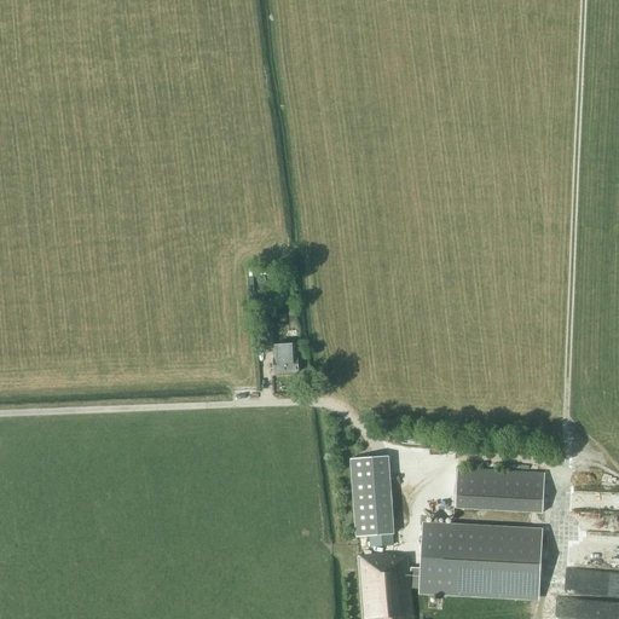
[(273,347),(272,323),(260,323),(260,348),(273,347)]
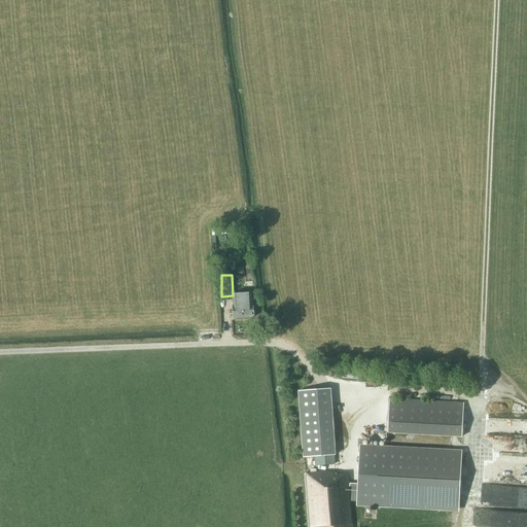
[(253,318),(253,305),(252,292),(233,293),(233,301),(234,319),(253,318)]
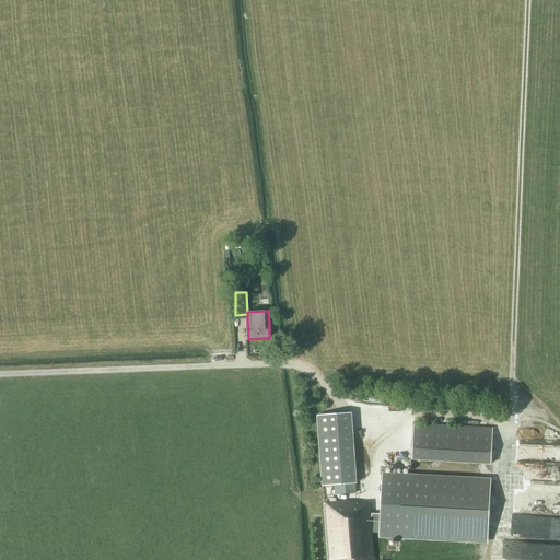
[(323,486),(356,483),(351,413),(317,416),(323,486)]
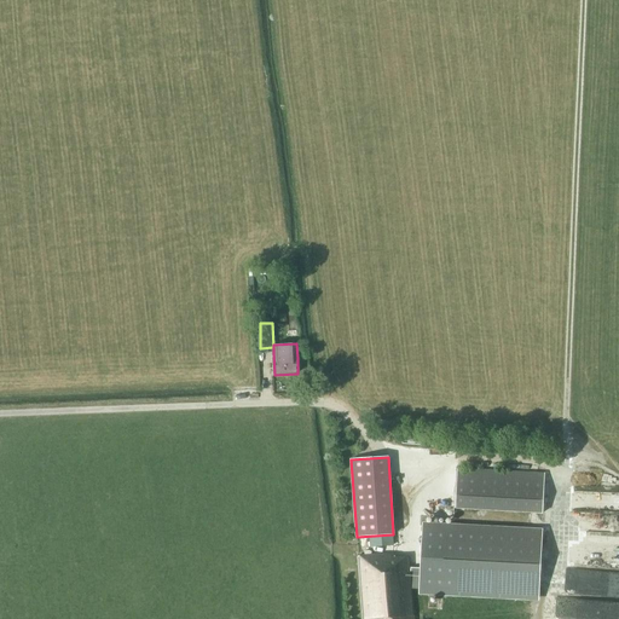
[(544,473),(458,468),(456,508),(542,514),(544,473)]
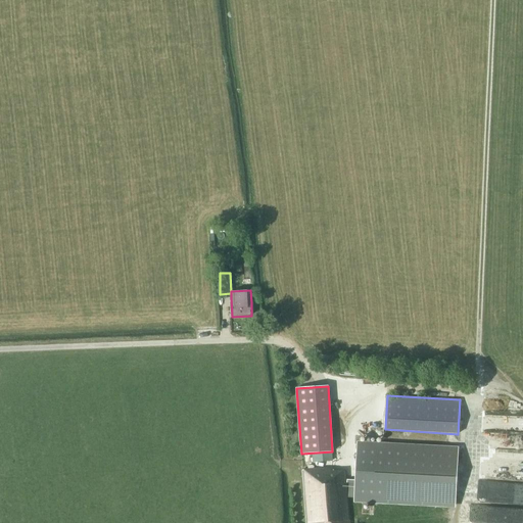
[(360,414),(360,402),(339,403),(339,415),(360,414)]
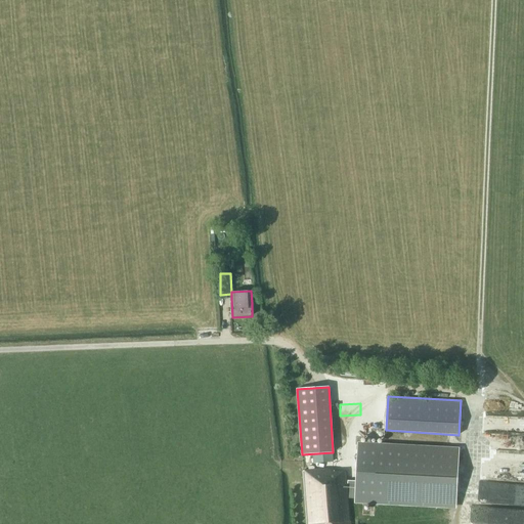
[(348,523),(348,497),(355,498),(354,504),(456,509),(460,448),(358,442),(356,481),(347,481),(347,472),(334,473),(334,469),(303,470),(307,523),(348,523)]
